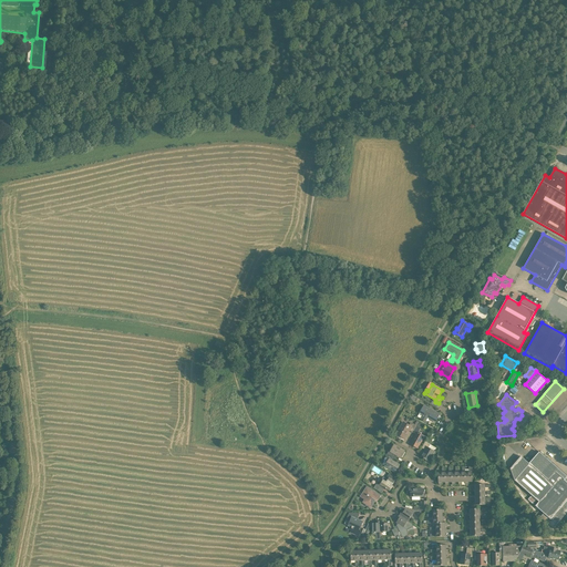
[(423,415),(421,419),(425,422),(428,418),(435,422),(440,414),(424,405),(420,413),(423,415)]
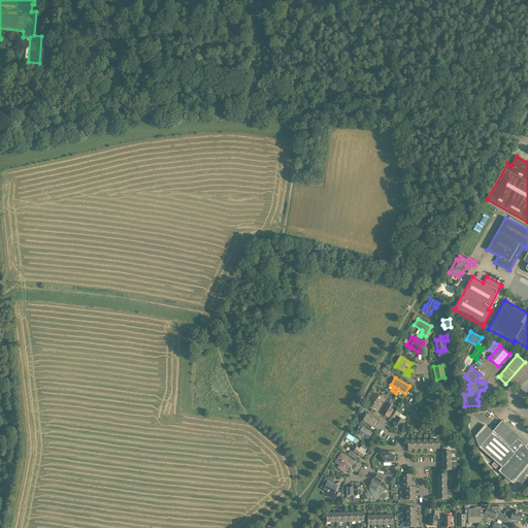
[(385,402),(388,397),(390,393),(389,392),(386,396),(383,394),(381,396),(375,393),(368,404),(376,408),(381,401),(384,403),(385,402)]
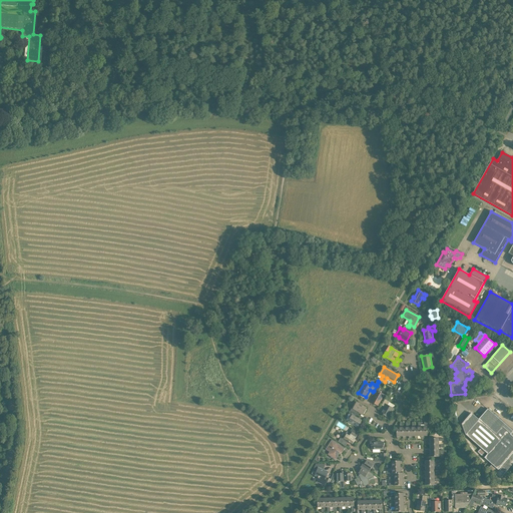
[(378,406),(384,395),(378,392),(382,385),(379,383),(378,386),(377,386),(374,391),(376,393),(371,402),(378,406)]
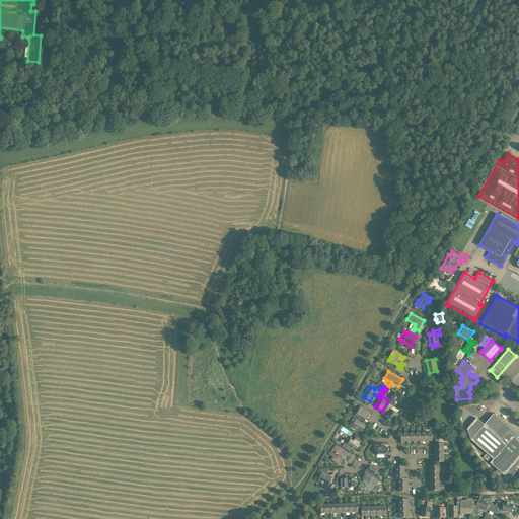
[(386,411),(389,412),(385,419),(392,423),(397,414),(391,411),(393,406),(389,403),(386,411)]
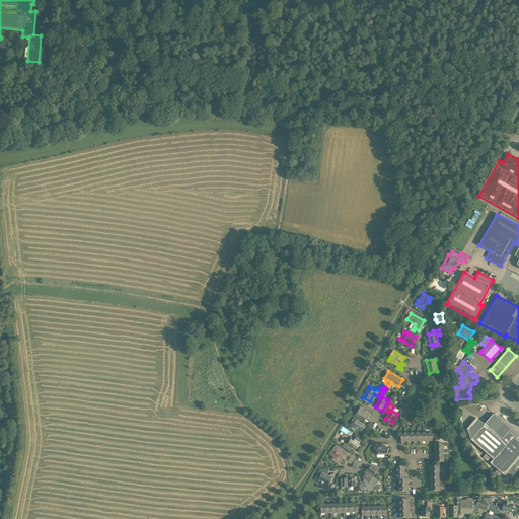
[(356,413),(355,416),(361,419),(362,417),(367,419),(370,413),(361,408),(358,414),(356,413)]
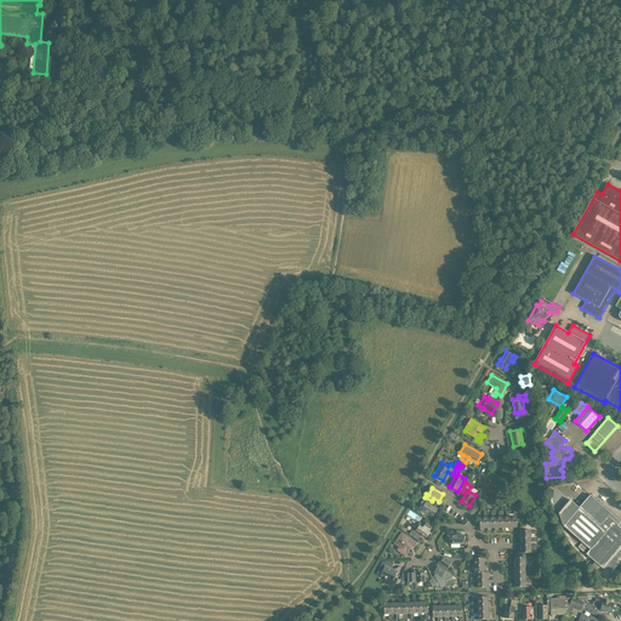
[(620,523),(620,522),(591,495),(579,508),(570,500),(559,513),(563,527),(590,550),(586,554),(596,563),(592,567),(605,579),(620,559),(620,523)]
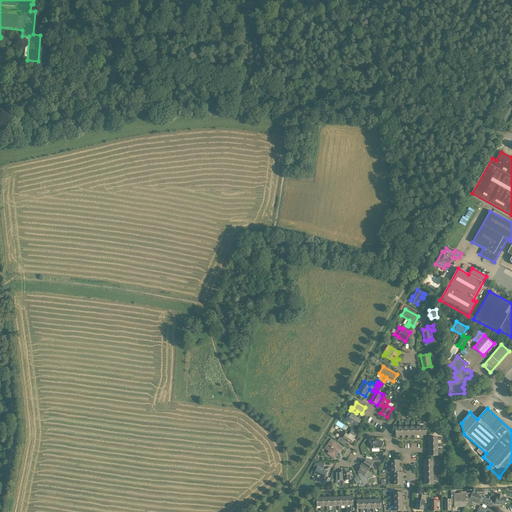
[(356,414),(356,413),(350,410),(345,417),(348,419),(347,421),(357,427),(361,420),(355,416),(356,414)]
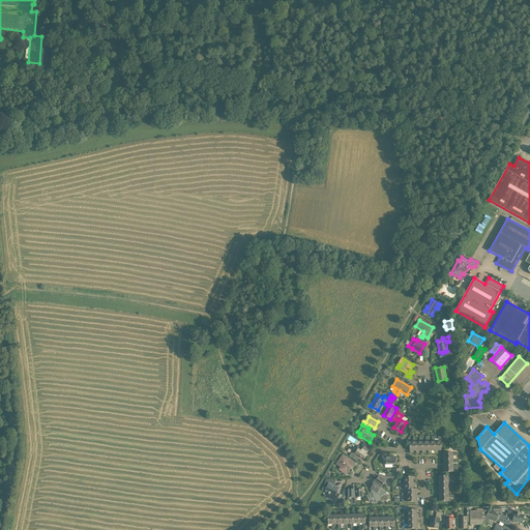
[(359,458),(358,458),(359,457),(363,460),(366,454),(366,453),(369,450),(363,446),(362,448),(358,446),(353,453),(352,452),(349,457),(356,462),(359,458)]
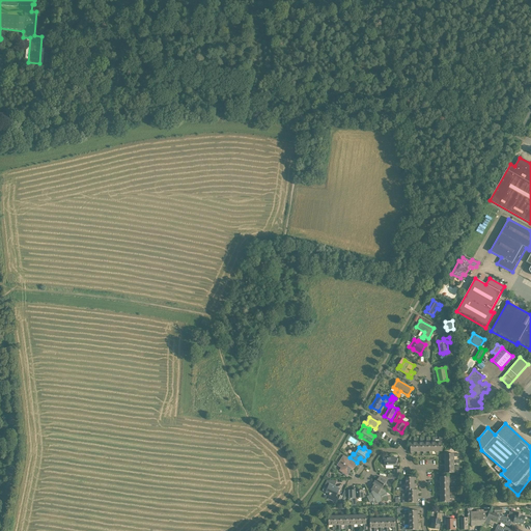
[(341,468),(340,471),(346,475),(352,469),(354,468),(355,466),(352,464),(353,463),(343,456),(337,465),(341,468)]
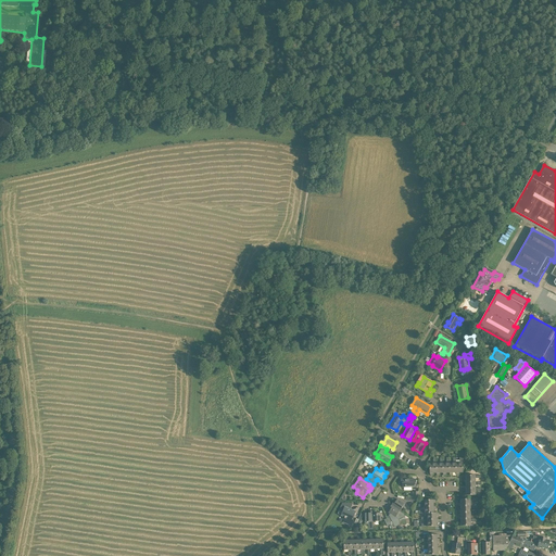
[(400,510),(405,504),(397,498),(395,503),(393,502),(391,505),(400,510)]
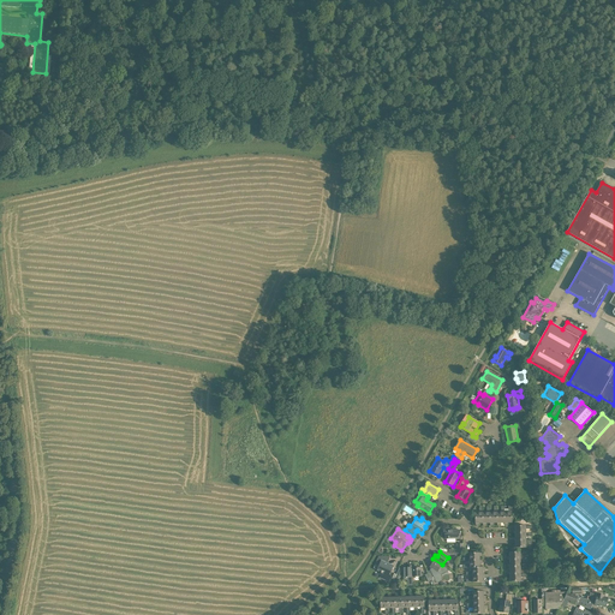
[(389,581),(392,577),(389,575),(393,566),(388,563),(390,556),(378,556),(375,565),(378,566),(376,573),(381,574),(380,578),(389,581)]
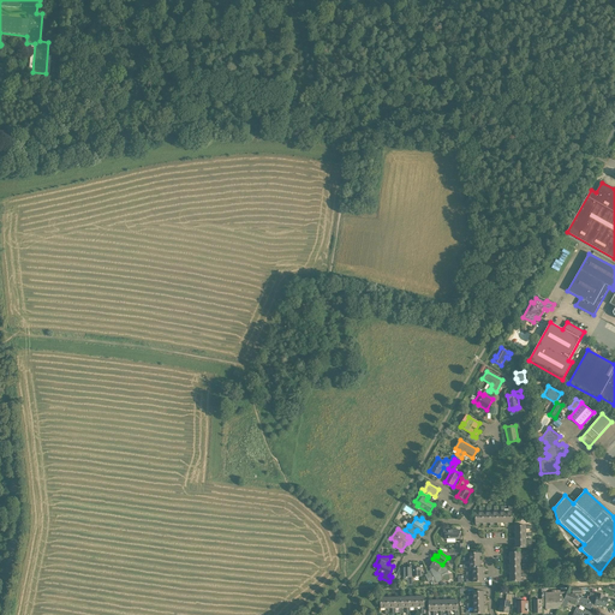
[(442,566),(442,565),(433,559),(431,562),(433,563),(430,567),(431,568),(430,571),(431,572),(428,574),(431,580),(434,585),(436,584),(439,583),(440,581),(441,580),(442,579),(442,578),(442,577),(442,575),(442,574),(441,574),(447,571),(447,569),(446,568),(445,567),(443,567),(442,566)]
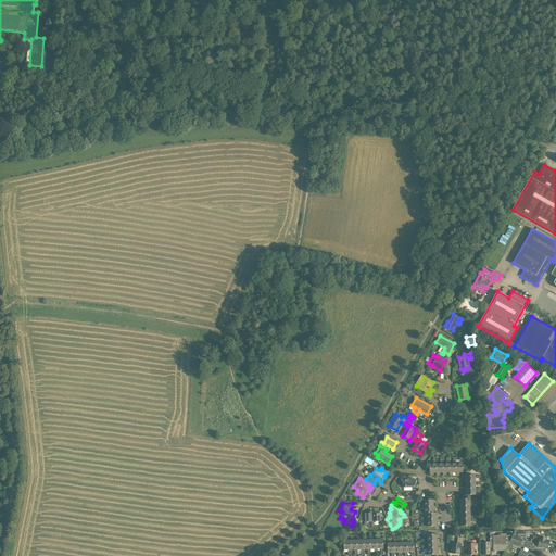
[(509,542),(513,535),(489,536),(490,543),(482,543),(482,555),(490,555),(490,547),(493,547),(493,552),(505,551),(507,547),(509,542)]
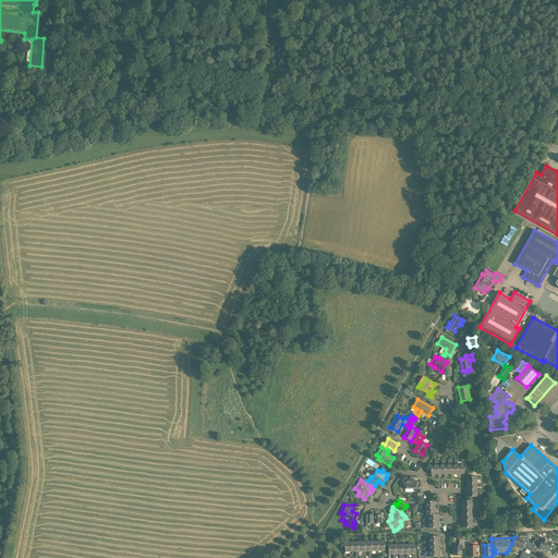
[(529,544),(514,537),(511,544),(526,549),(529,544)]
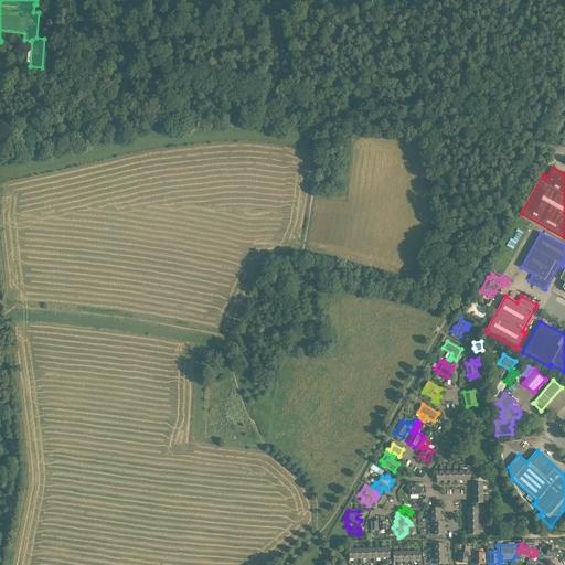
[(558,551),(558,550),(548,547),(548,548),(545,547),(546,545),(542,545),(542,548),(539,547),(537,551),(543,551),(557,554),(557,553),(558,553),(558,551)]
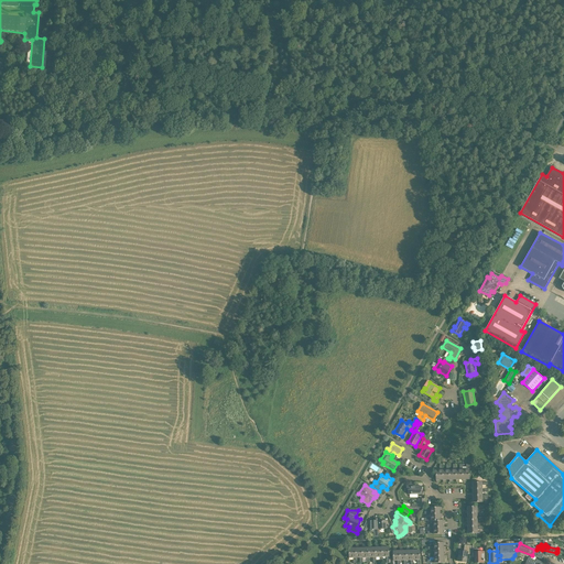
[(458,562),(466,563),(467,554),(470,554),(472,546),(465,545),(464,552),(459,551),(458,562)]
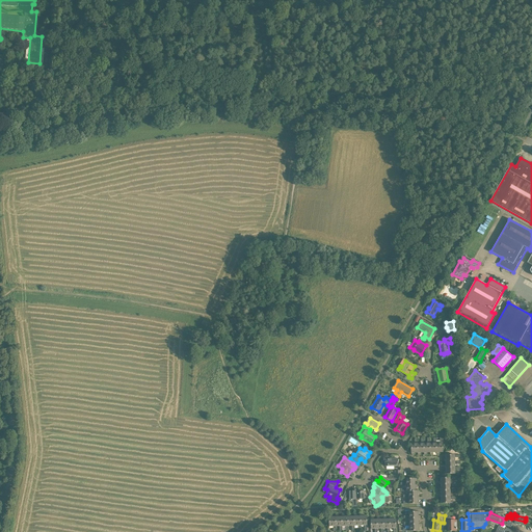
[(448,526),(448,531),(456,531),(456,526),(457,526),(457,521),(456,521),(451,521),(451,517),(446,519),(445,526),(448,526)]
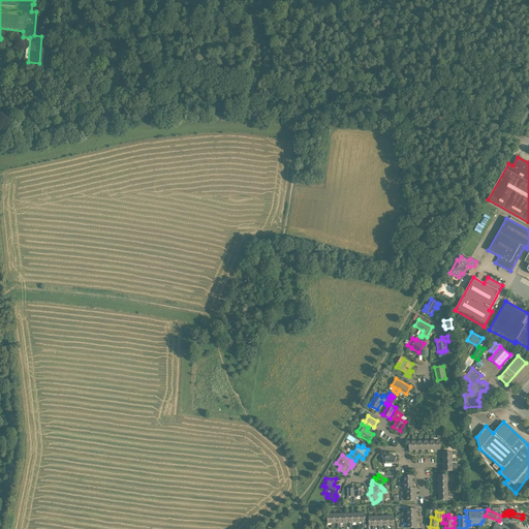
[(522,520),(522,519),(508,516),(503,516),(503,515),(501,516),(499,521),(507,525),(509,521),(521,523),(521,522),(522,521),(522,520)]
